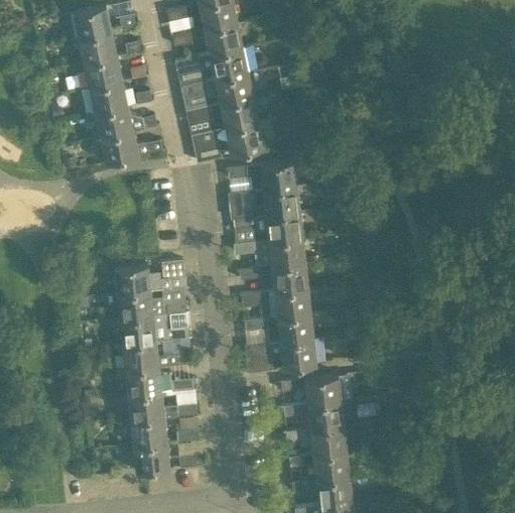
[(239,22),(234,0),(219,0),(200,4),(206,29),(239,22)]
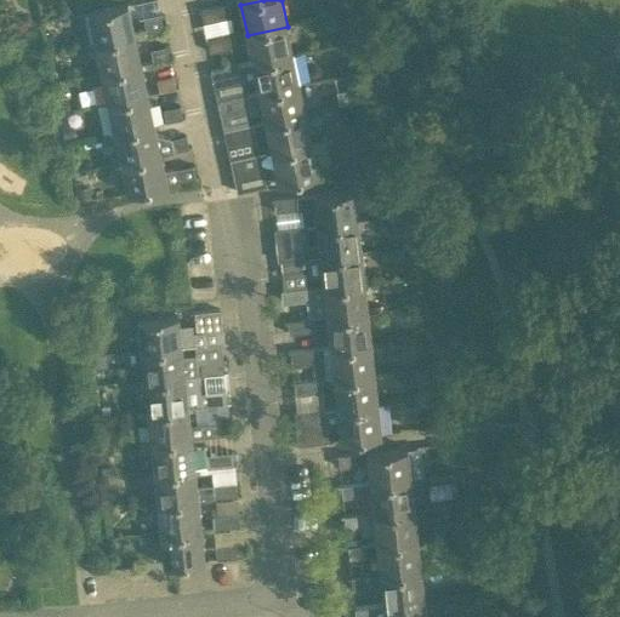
[(89,13),(95,45),(135,36),(128,5),(89,13)]
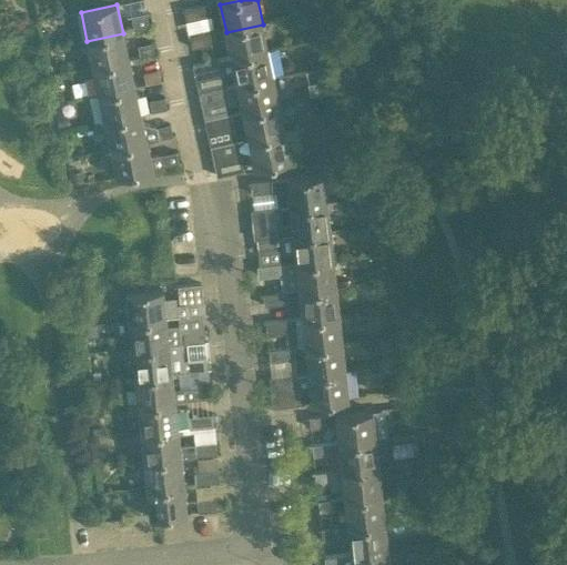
[(183,11),(185,22),(211,18),(208,6),(183,11)]
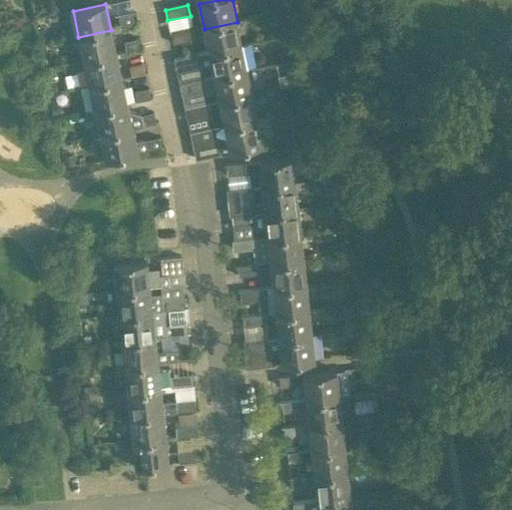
[(121,28),(134,25),(132,15),(118,18),(121,28)]
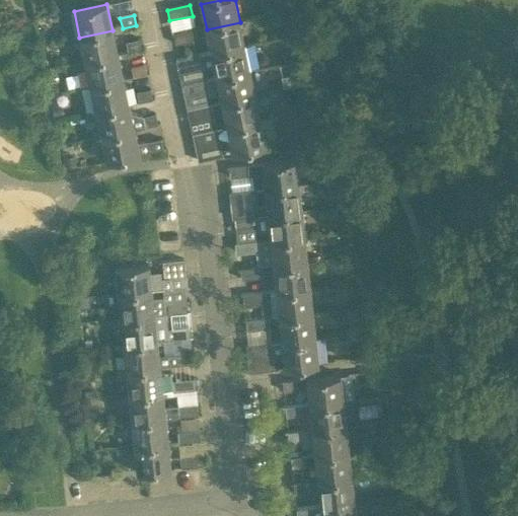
[(207,29),(211,53),(212,54),(245,47),(240,22),(207,29)]
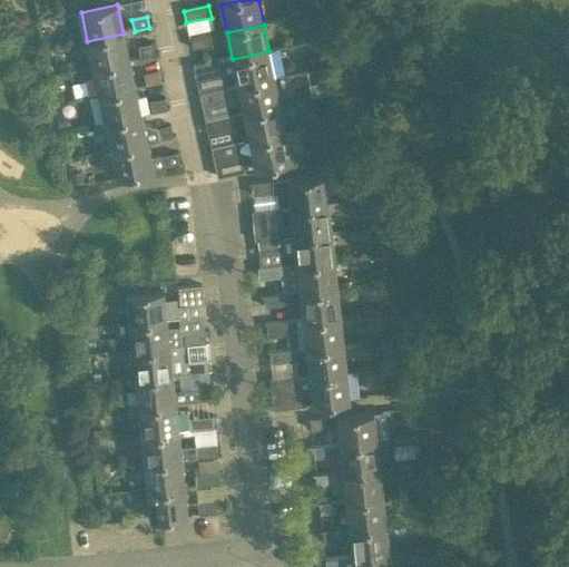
[(129,60),(124,33),(87,41),(94,69),(129,60)]
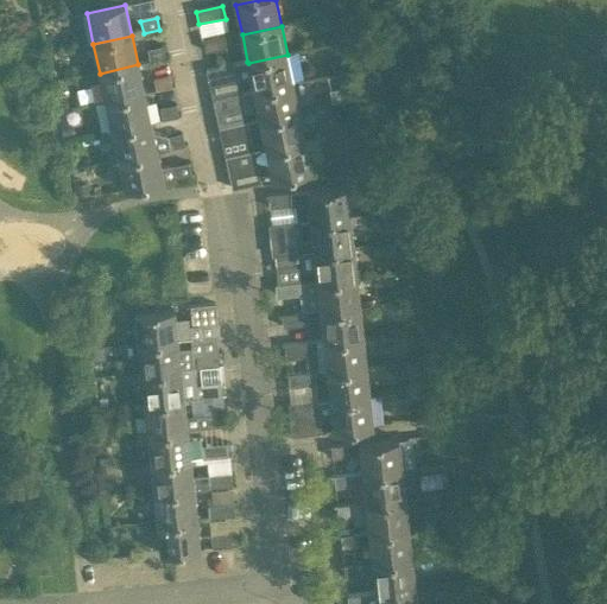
[(202,40),(204,53),(232,48),(229,36),(202,40)]
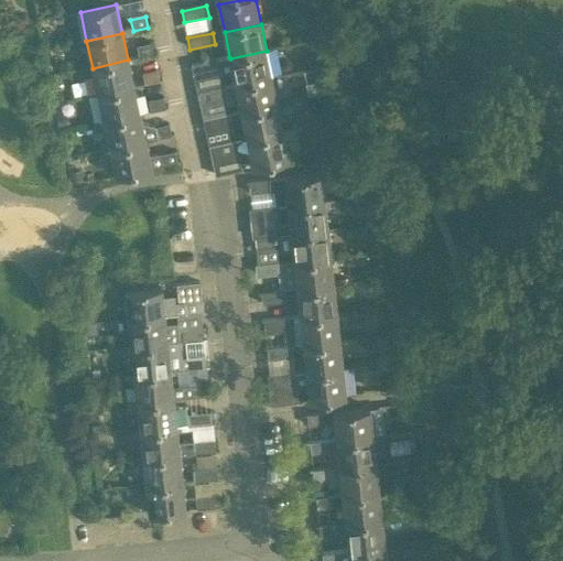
[(139,58),(153,55),(151,44),(137,47),(139,58)]
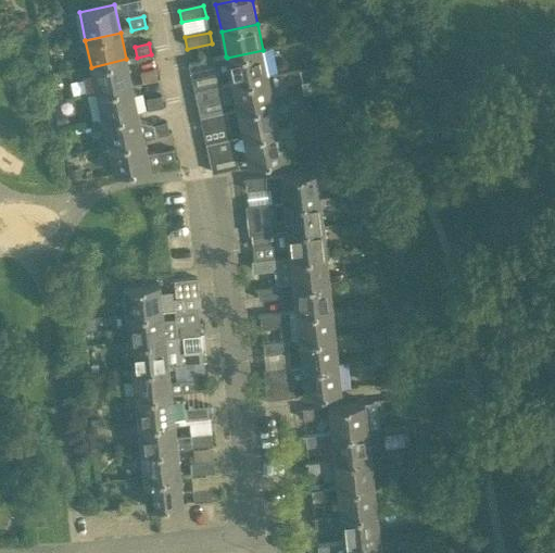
[(268,77),(263,50),(227,58),(226,57),(191,64),(193,75),(217,71),(218,77),(230,75),(232,84),(232,85),(268,77)]
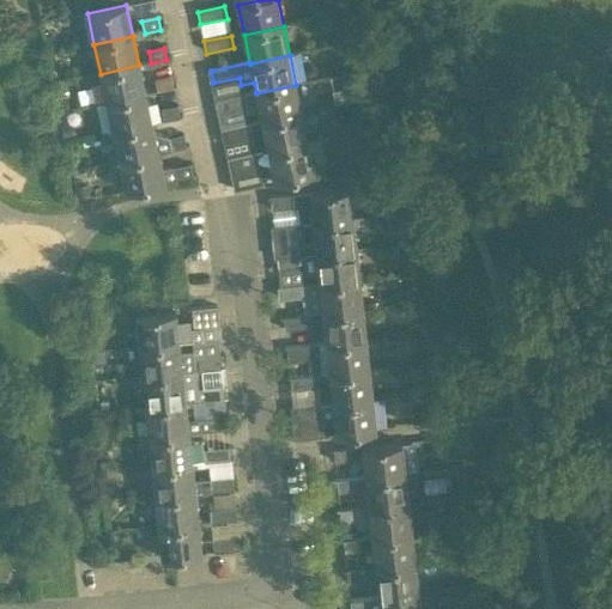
[(341,62),(331,65),(333,77),(345,74),(341,62)]
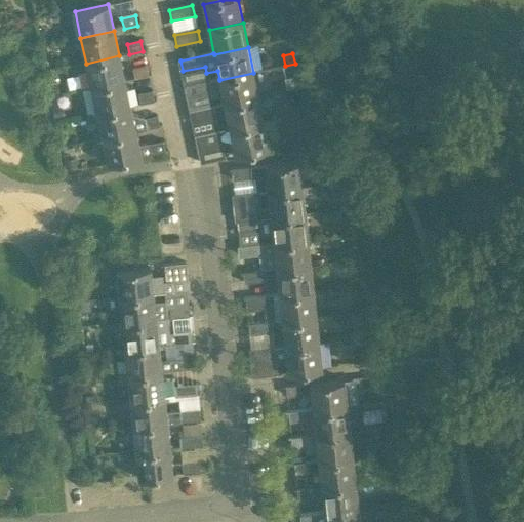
[(86,64),(91,88),(125,81),(119,55),(86,64)]
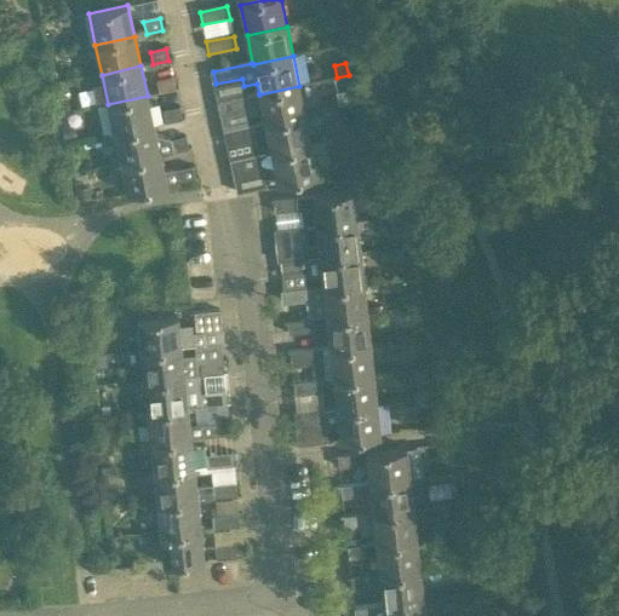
[(159,93),(176,91),(172,79),(156,81),(159,93)]
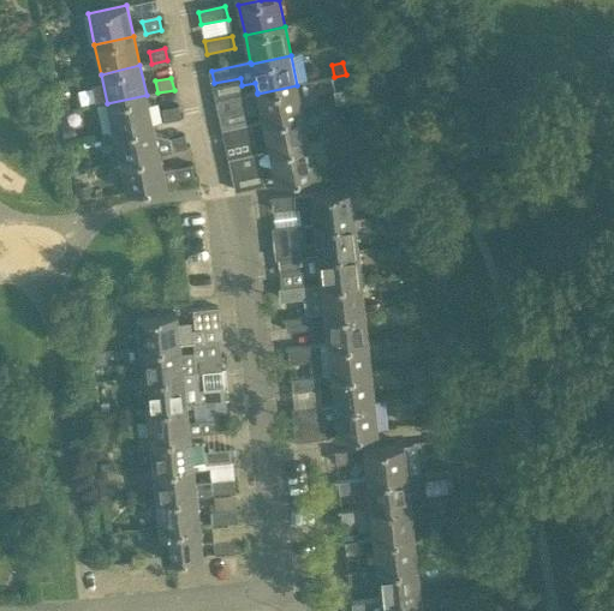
[(261,112),(263,121),(263,124),(303,115),(297,85),(257,94),(257,93),(218,101),(220,113),(246,107),(249,114),(261,112)]
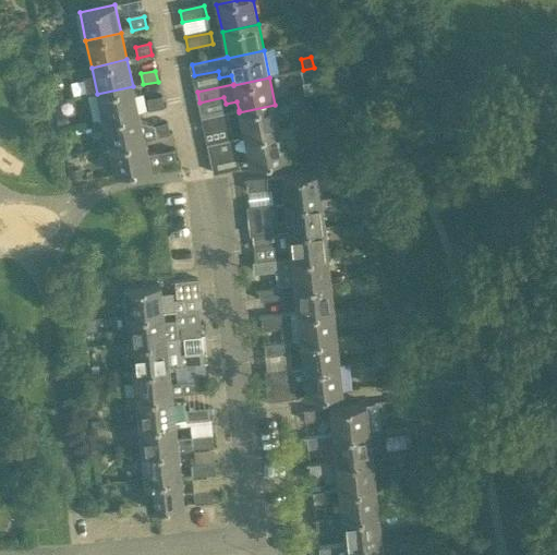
[(138,113),(133,86),(97,94),(103,121),(138,113)]
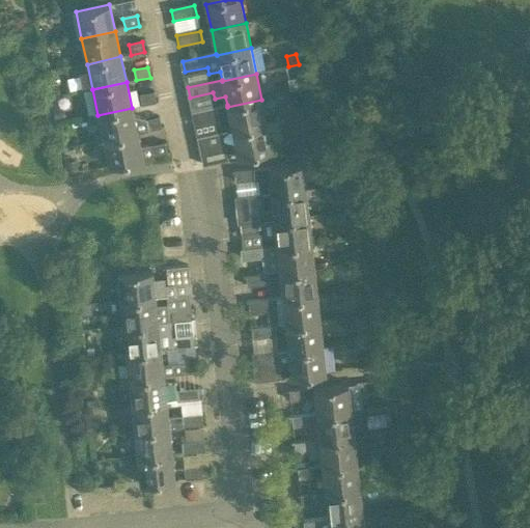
[(142,106),(156,103),(154,92),(140,95),(142,106)]
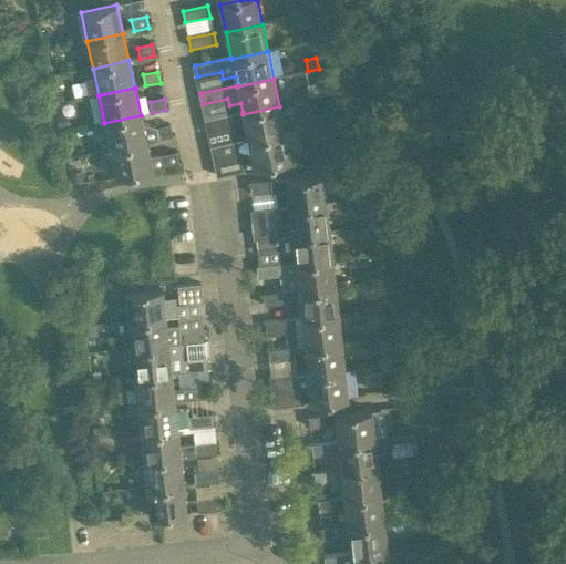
[(285,133),(279,106),(243,114),(243,112),(230,115),(206,121),(209,132),(234,126),(235,133),(240,132),(243,141),(248,140),(248,141),(285,133)]
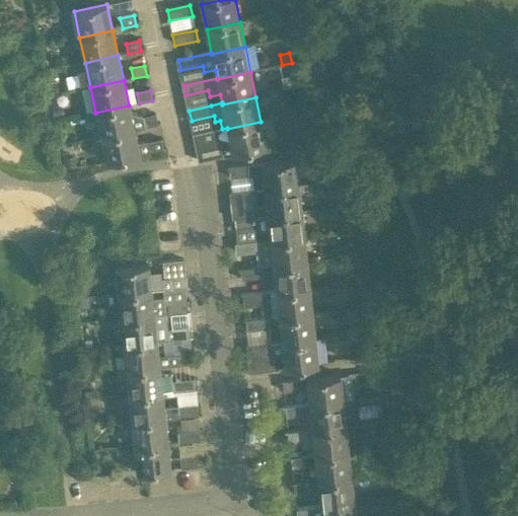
[(95,113),(101,137),(134,130),(144,128),(144,129),(158,126),(156,116),(142,119),(131,116),(129,105),(95,113)]
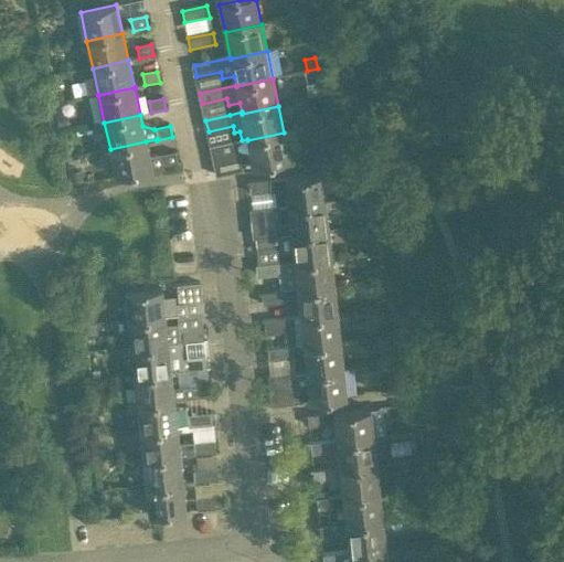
[(68,127),(66,116),(57,118),(60,129),(68,127)]
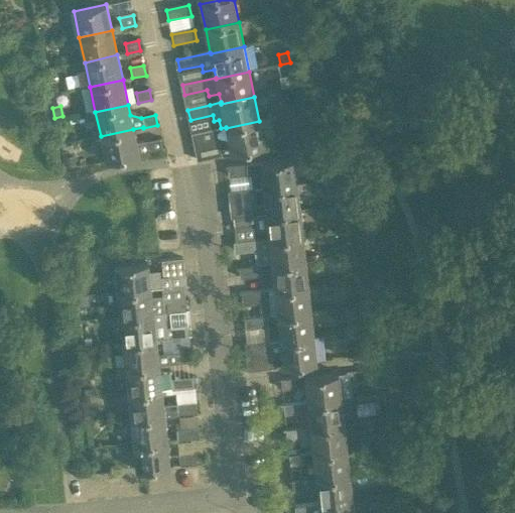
[(259,121),(226,128),(232,154),(265,147),(259,121)]
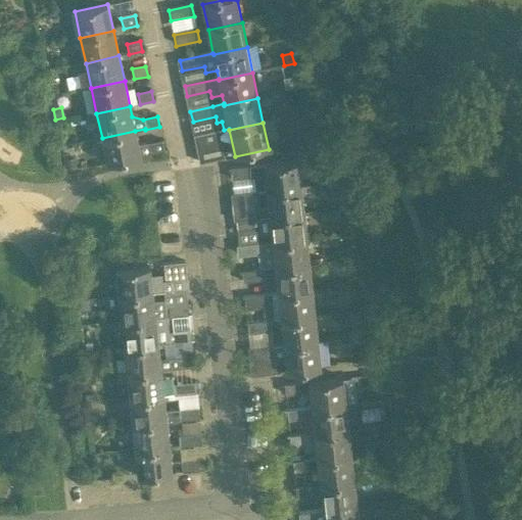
[(141,156),(150,154),(164,151),(162,141),(139,146),(135,131),(102,138),(107,163),(141,156)]
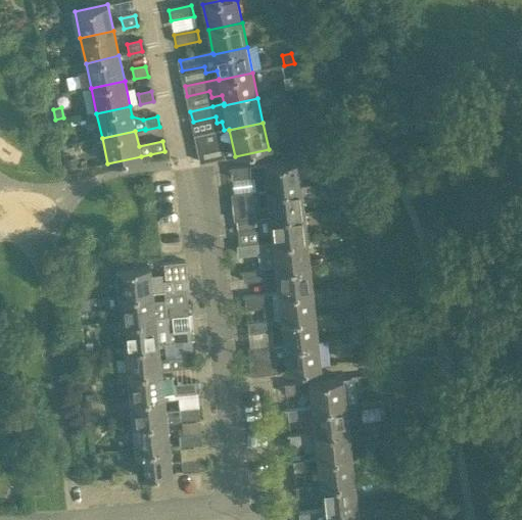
[(196,136),(198,147),(221,141),(219,131),(196,136)]
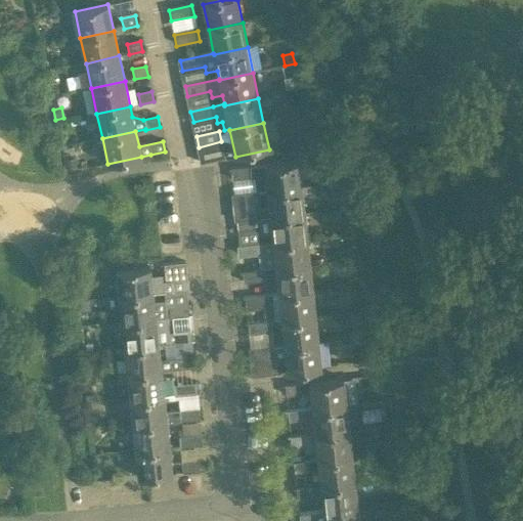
[(75,160),(67,162),(69,171),(77,169),(75,160)]
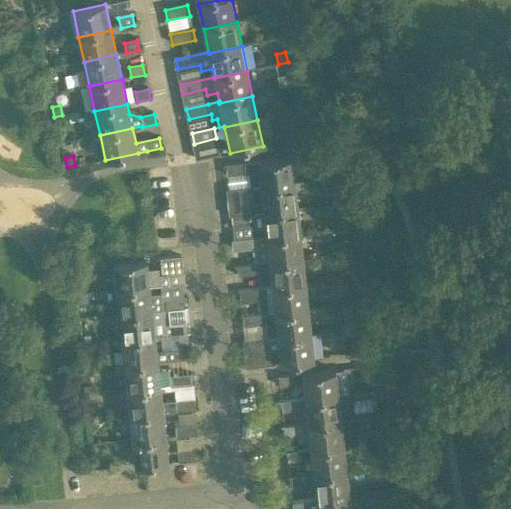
[(260,179),(261,189),(295,185),(292,159),(258,163),(226,166),(227,176),(249,174),(250,180),(260,179)]
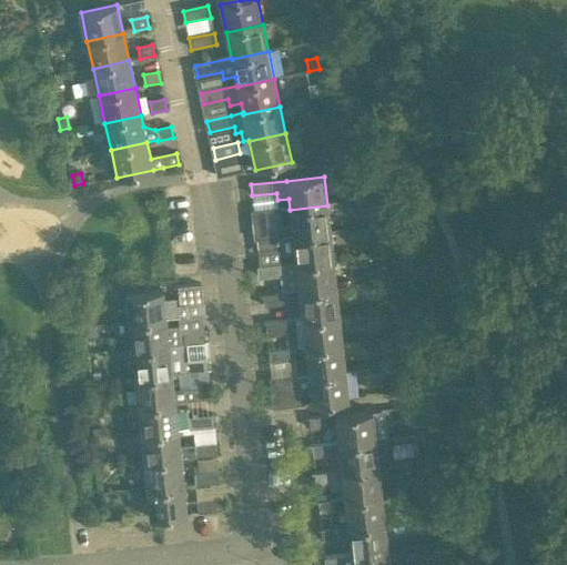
[(330,233),(327,205),(290,210),(293,235),(293,238),(330,233)]
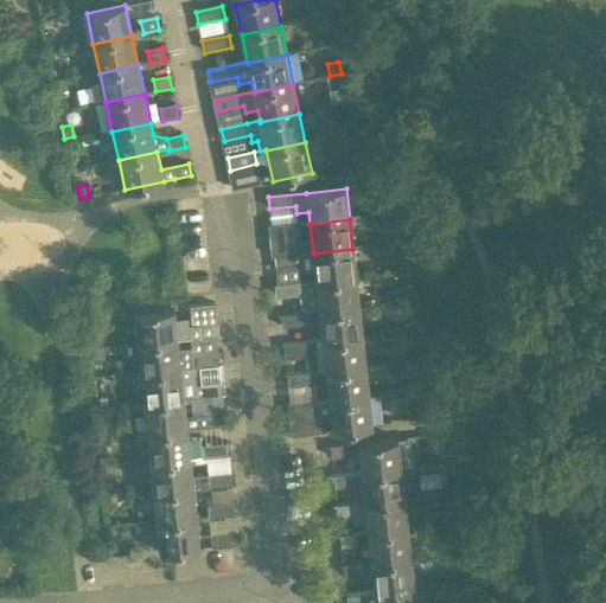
[(270,226),(273,238),(299,236),(298,223),(270,226)]
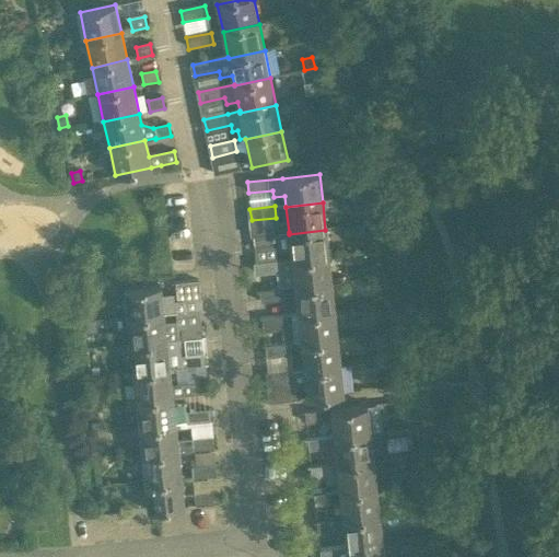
[(328,257),(325,230),(289,234),(289,232),(253,236),(254,248),(279,245),(279,251),(290,250),(291,259),(292,262),(328,257)]
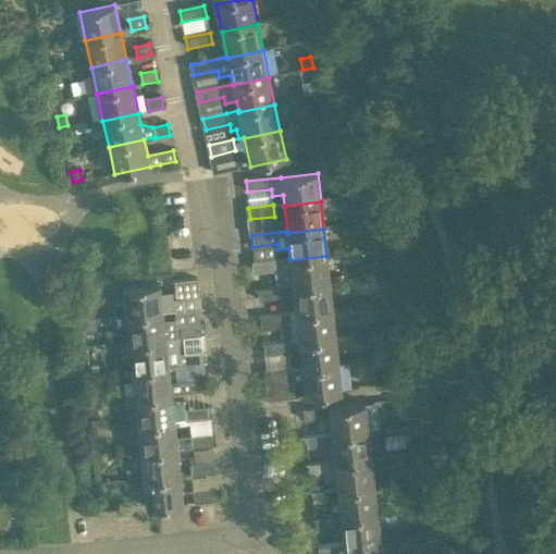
[(330,283),(326,256),(291,260),(289,258),(255,262),(256,274),(292,270),(293,287),(330,283)]
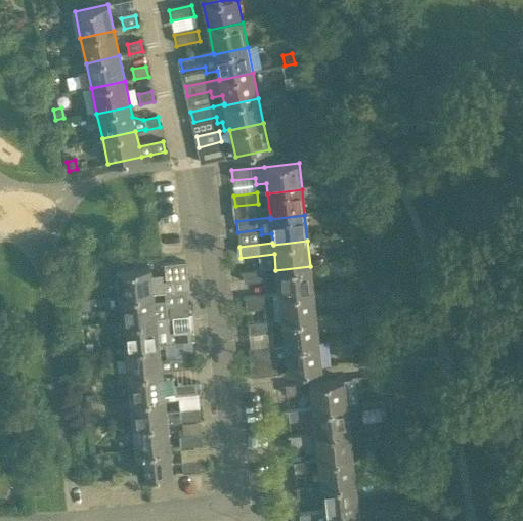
[(275,270),(278,297),(313,293),(310,266),(275,270)]
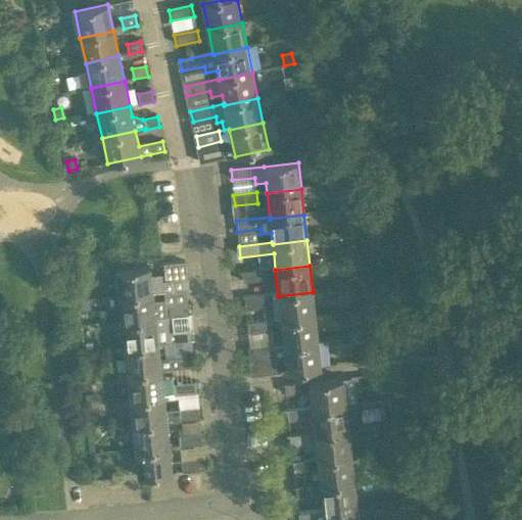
[(116,271),(120,297),(153,293),(168,292),(165,276),(151,277),(150,267),(116,271)]
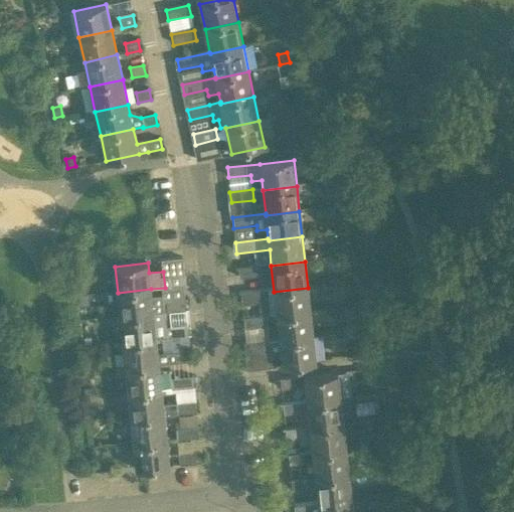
[(237,269),(239,279),(262,276),(261,266),(237,269)]
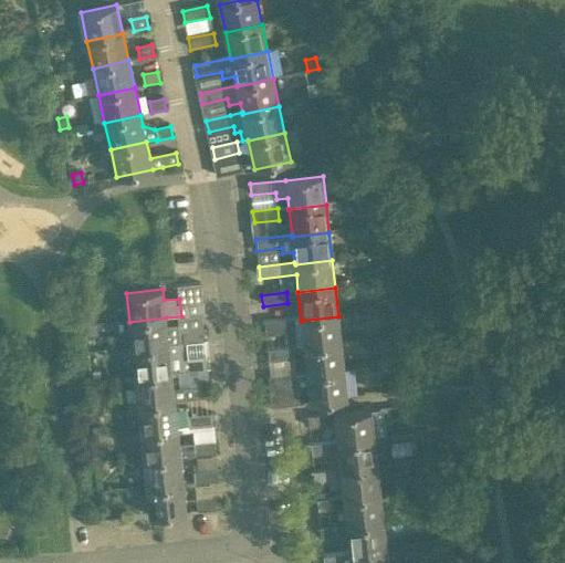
[(185,304),(187,316),(201,314),(200,303),(185,304)]
